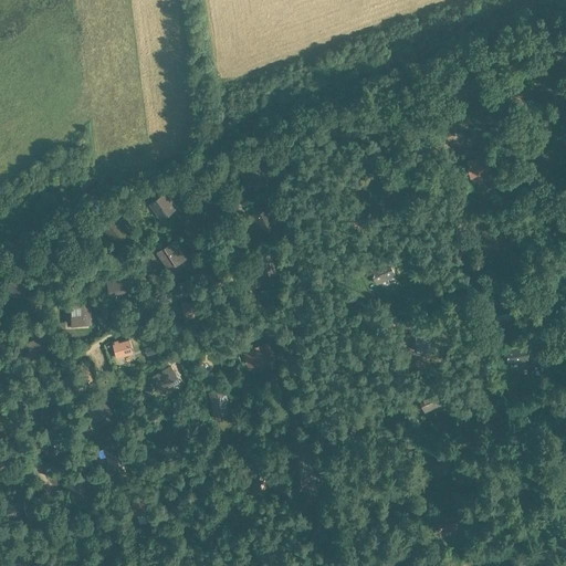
[(494,158),(471,163),(475,181),(493,178),(493,175),(491,166),(495,165),(494,158)]
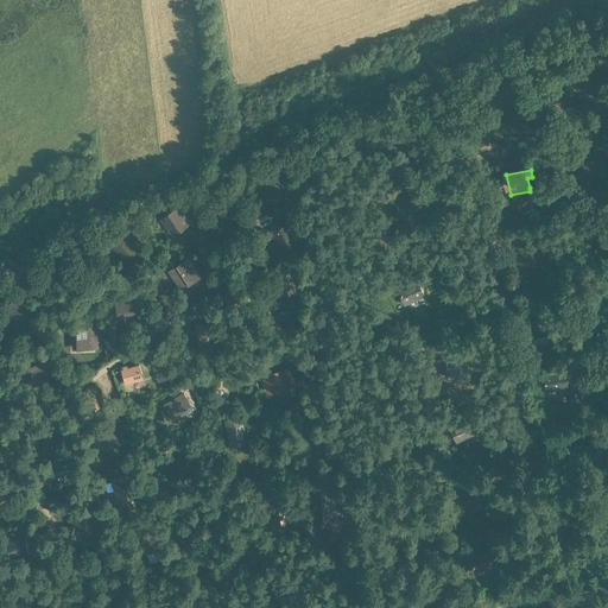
[(280,173),(270,182),(280,197),(292,189),(280,173)]
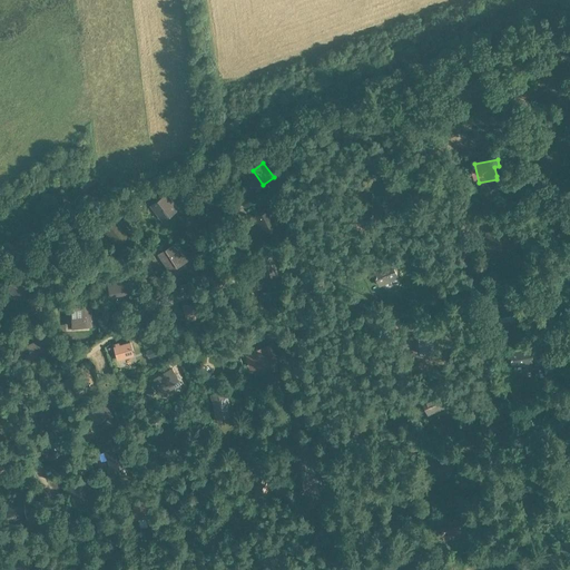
[(176,194),(183,192),(178,179),(172,180),(176,194)]
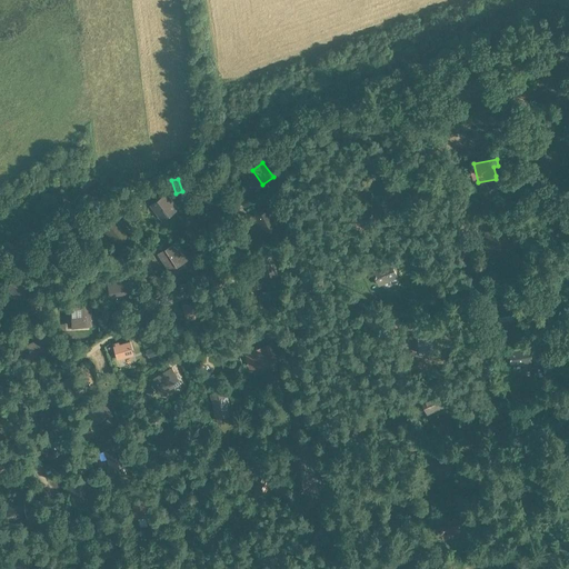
[(225,196),(211,185),(202,193),(216,206),(225,196)]
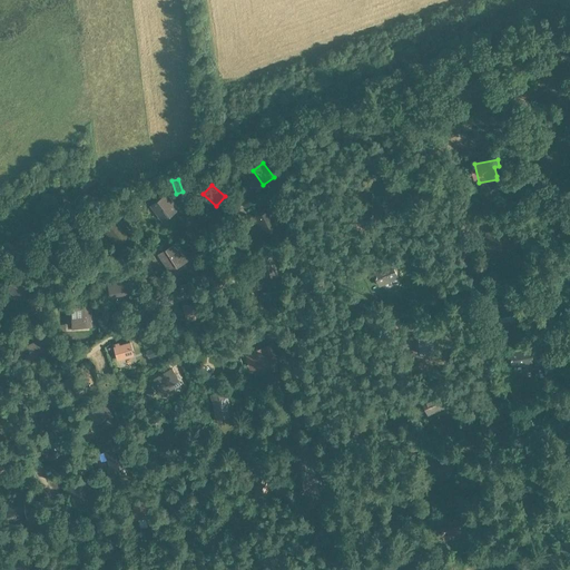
[(177,209),(166,195),(156,203),(166,217),(177,209)]
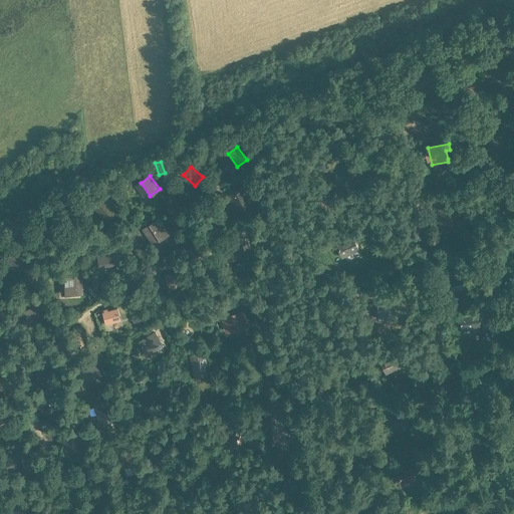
[(502,198),(513,194),(513,187),(513,185),(500,188),(502,198)]
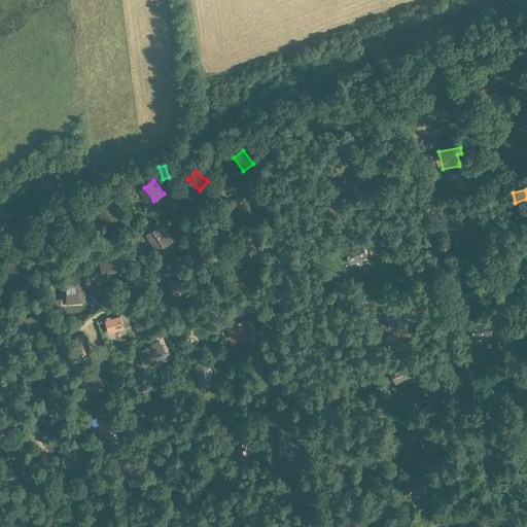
[(251,194),(240,200),(247,214),(258,209),(251,194)]
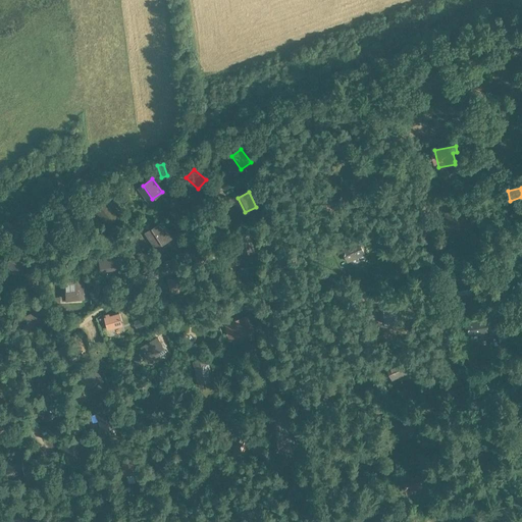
[(119,213),(108,201),(99,209),(109,221),(119,213)]
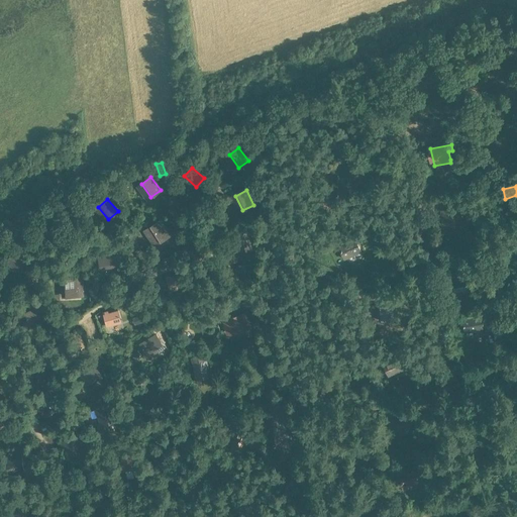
[(455,214),(441,218),(443,227),(457,224),(455,214)]
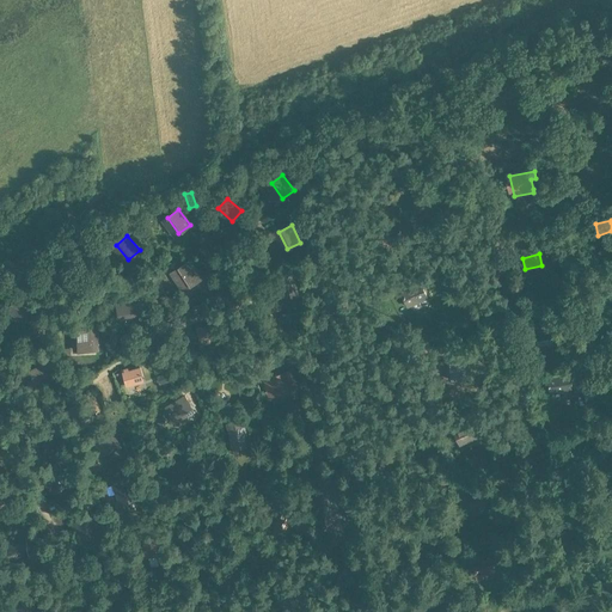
[(202,280),(190,261),(172,273),(183,292),(202,280)]
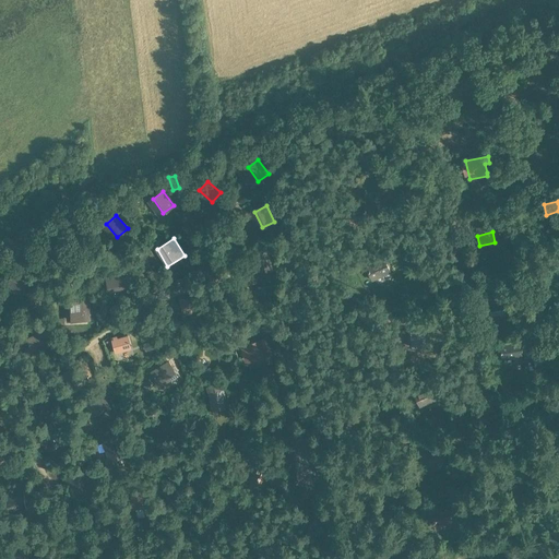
[(73,250),(58,239),(50,250),(66,261),(73,250)]
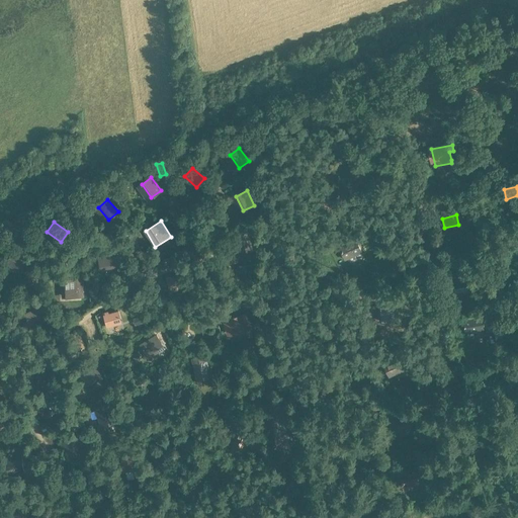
[(249,232),(238,236),(243,252),(254,248),(249,232)]
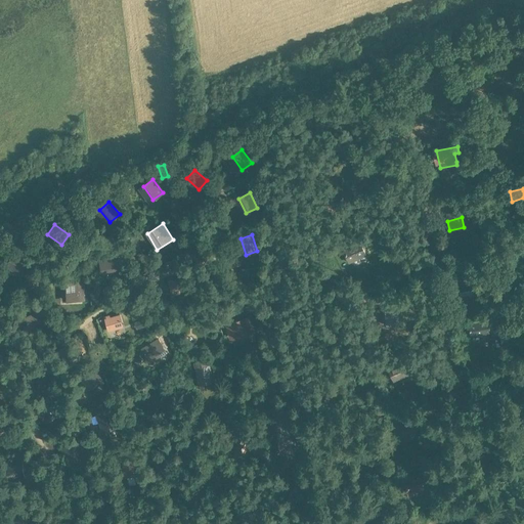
[(360,241),(343,249),(349,263),(367,256),(360,241)]
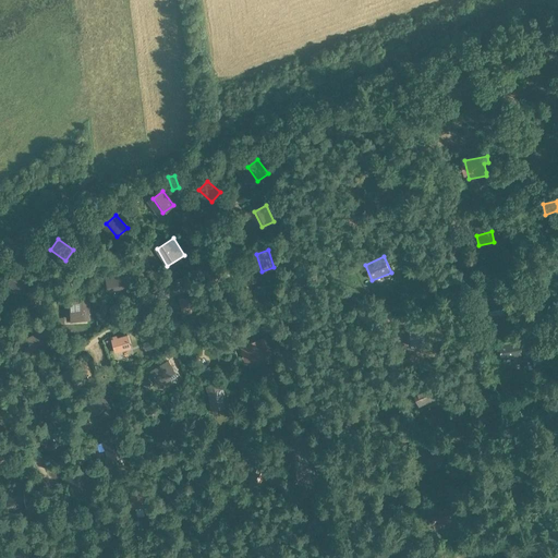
[(125,271),(106,275),(108,286),(128,282),(125,271)]
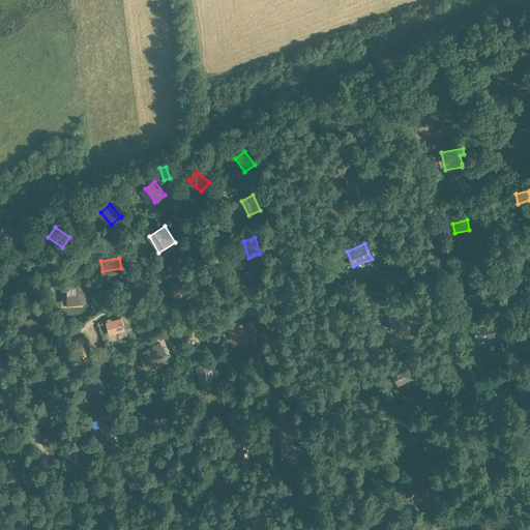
[(169,277),(179,276),(178,268),(168,269),(169,277)]
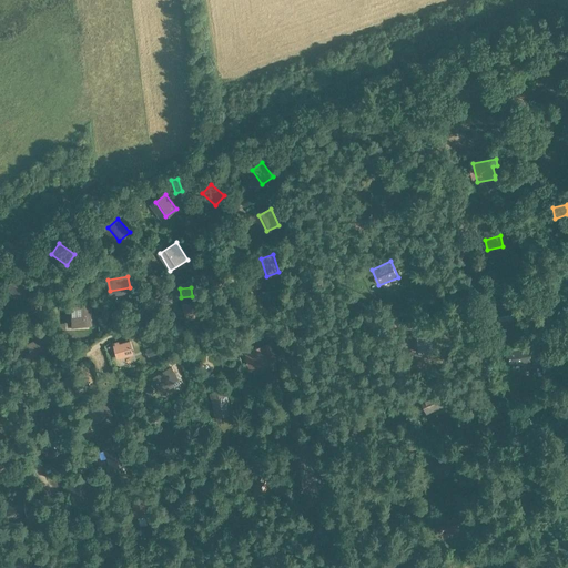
[(507,297),(493,301),(496,315),(510,312),(507,297)]
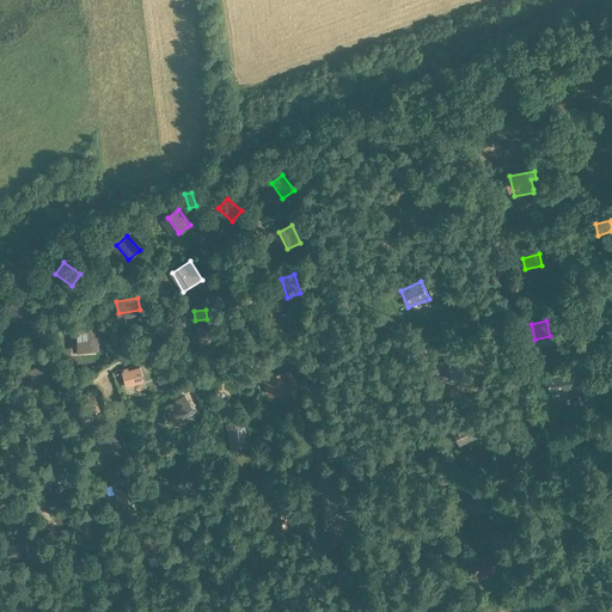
[(197,330),(201,344),(219,340),(214,325),(197,330)]
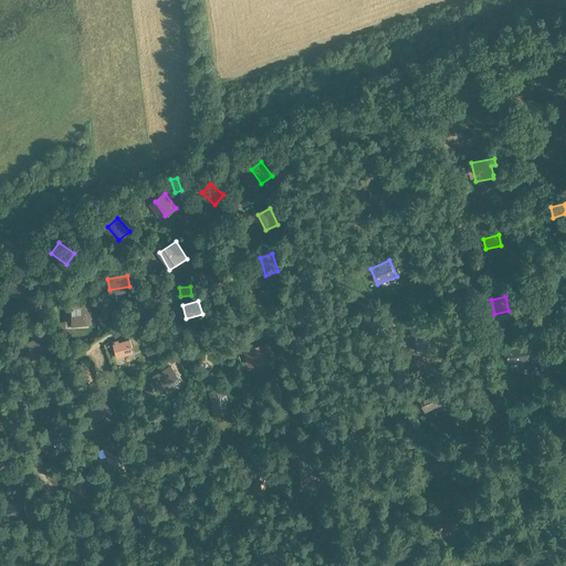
[(93,324),(92,306),(72,307),(73,325),(93,324)]
